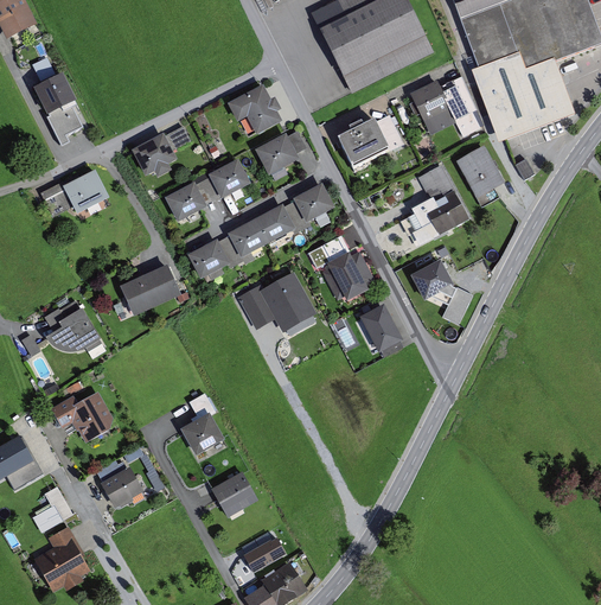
[(0,0),(0,29),(5,38),(36,23),(24,0),(0,0)]
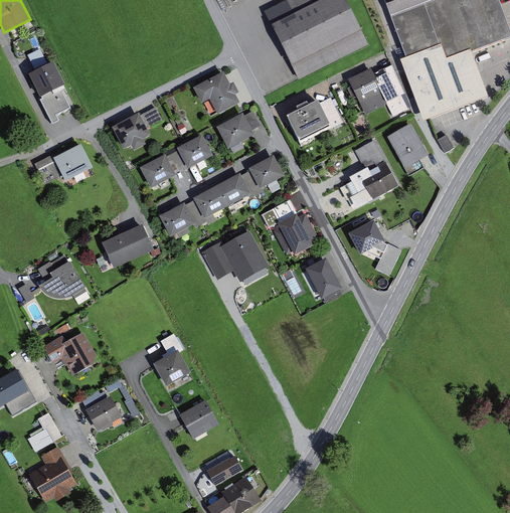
[(289,0),(267,11),(274,25),(324,0),(289,0)]
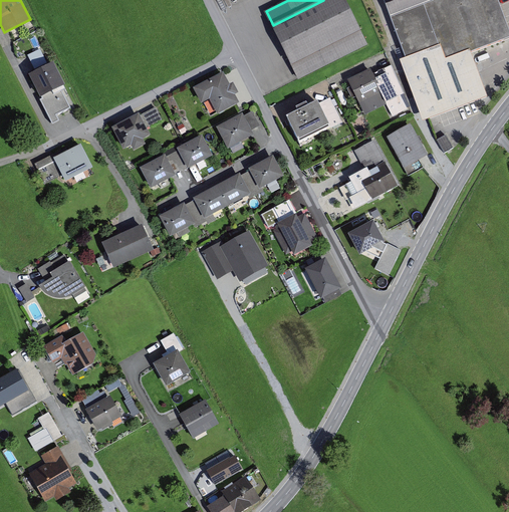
[(323,0),(273,25),(297,75),(364,41),(343,0),(323,0)]
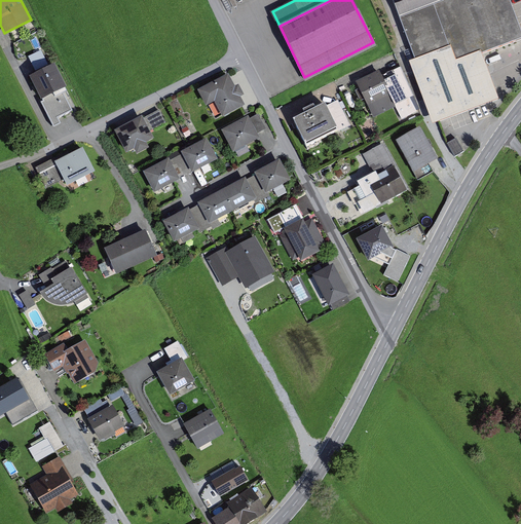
[(391,0),(413,60),(409,61),(432,121),(435,120),(481,103),(497,97),(481,52),(520,37),(520,33),(509,0),(391,0)]
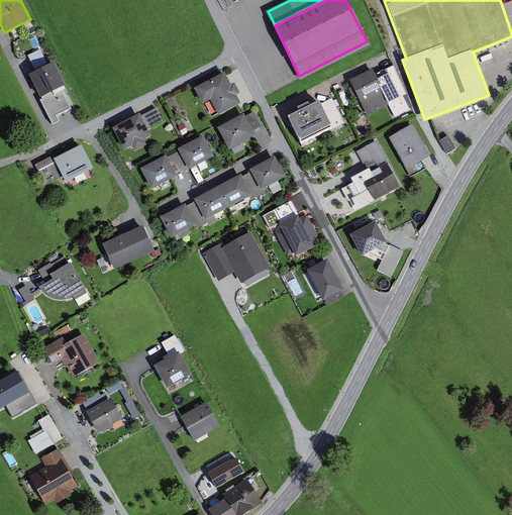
[(24,52),(29,67),(43,62),(38,47),(24,52)]
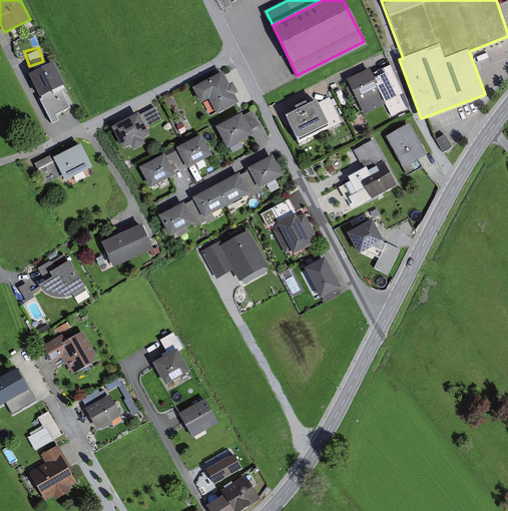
[(52,62),(28,73),(41,98),(65,87),(52,62)]
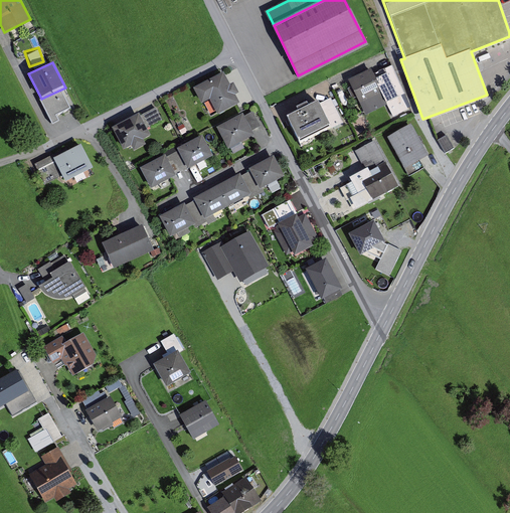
[(384,65),(366,74),(364,70),(344,80),(359,113),(380,104),(386,117),(401,110),(393,95),(397,93),(384,65)]
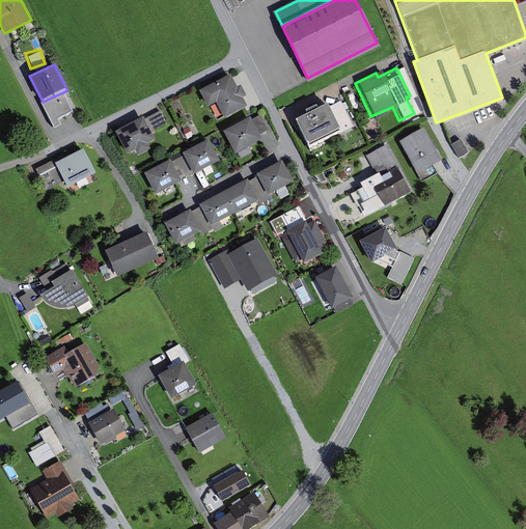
[(232,73),(198,88),(206,107),(218,102),(225,117),(248,107),(232,73)]
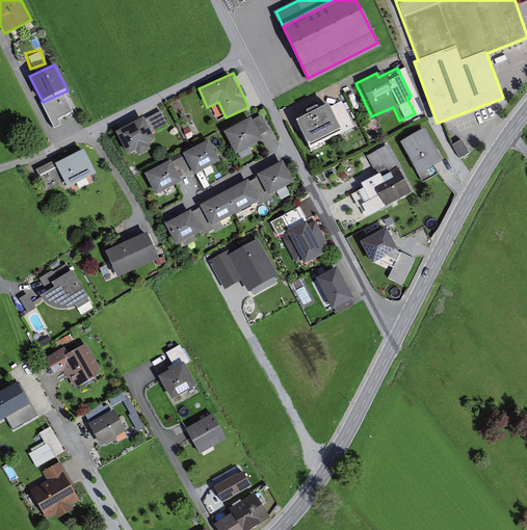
[(316,107),(305,112),(307,116),(295,122),(307,147),(349,126),(338,101),(318,111),(316,107)]
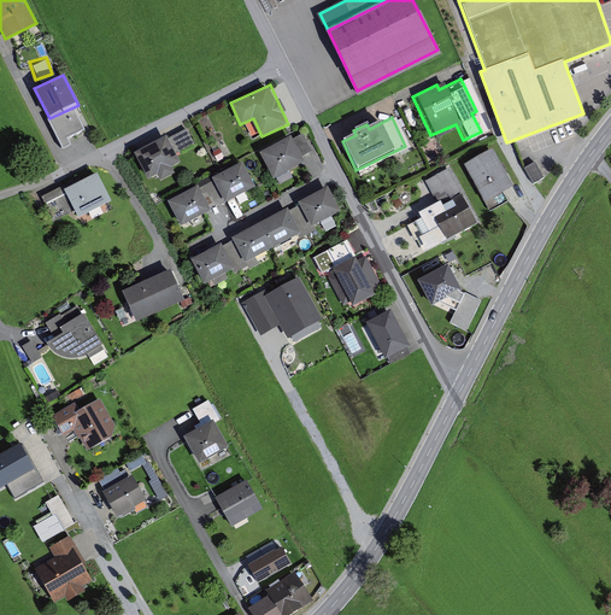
[(86,129),(71,136),(80,152),(94,145),(86,129)]
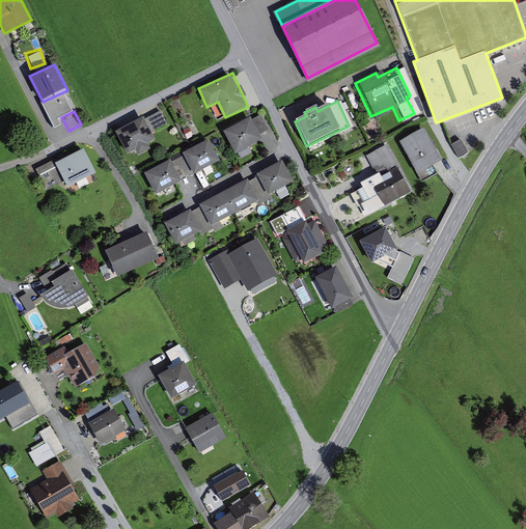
[(159,111),(116,131),(127,154),(156,139),(151,131),(165,124),(159,111)]
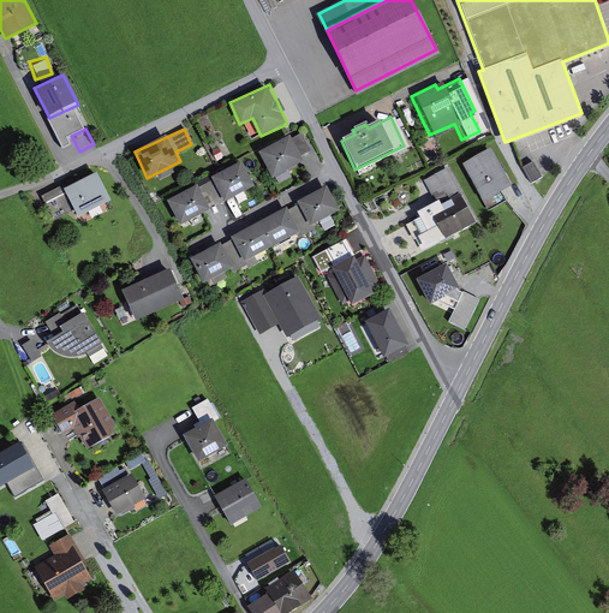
[(299,131),(258,150),(272,177),(303,161),(300,155),(309,150),(299,131)]
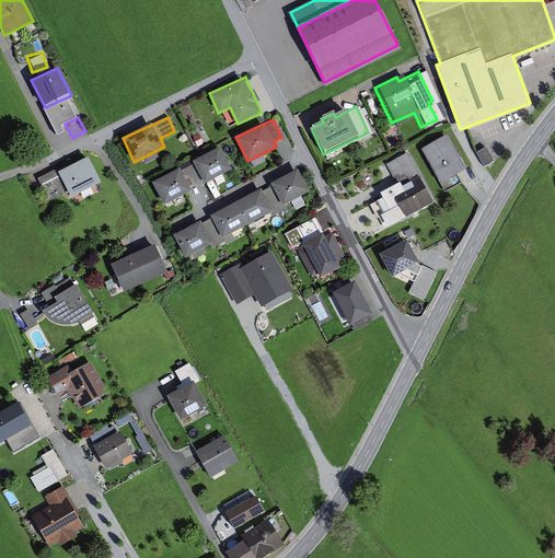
[(448,135),(423,149),(441,183),(466,169),(448,135)]
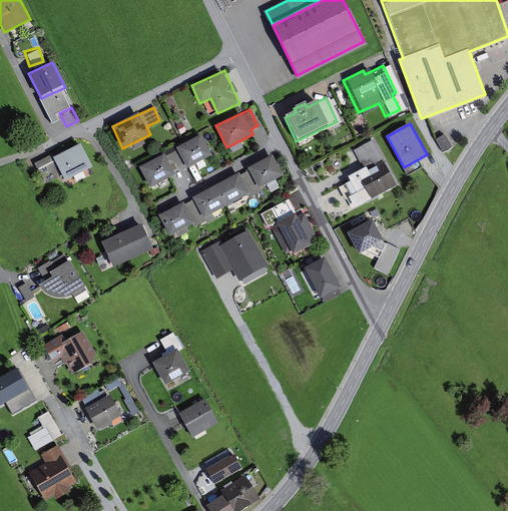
[(442,133),(433,138),(441,152),(450,146),(442,133)]
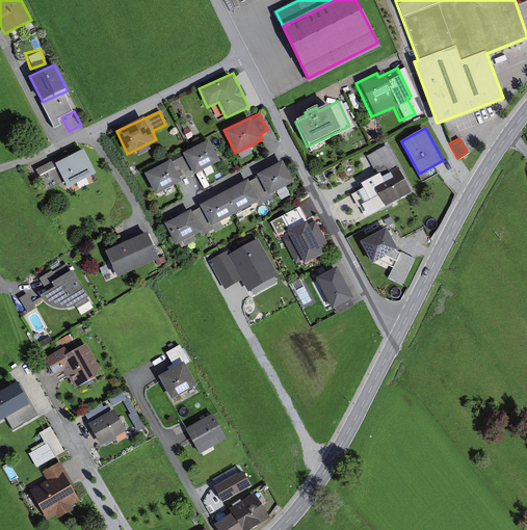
[(209,140),(184,153),(193,173),(219,160),(209,140)]
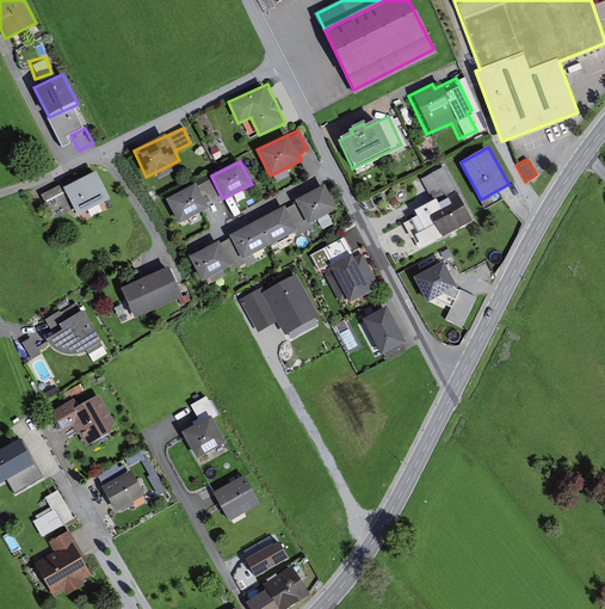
[(433,201),(415,210),(418,214),(425,229),(426,228),(431,235),(434,234),(437,238),(471,220),(443,166),(421,178),(433,201)]
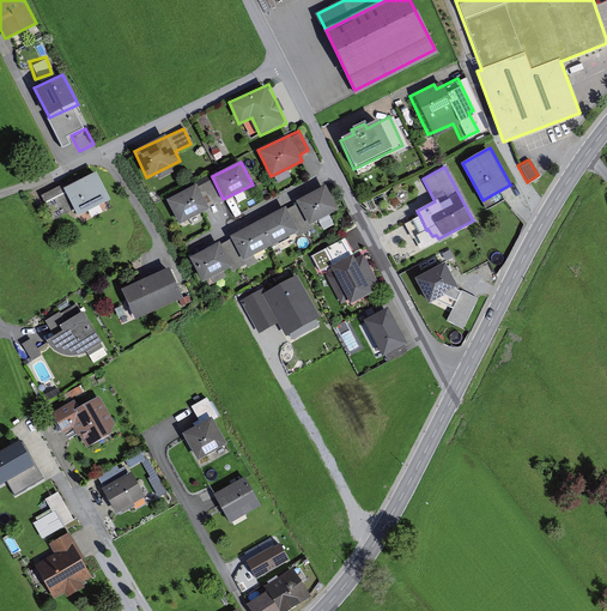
[(110,200),(95,171),(65,188),(62,183),(41,194),(54,218),(74,207),(79,217),(110,200)]
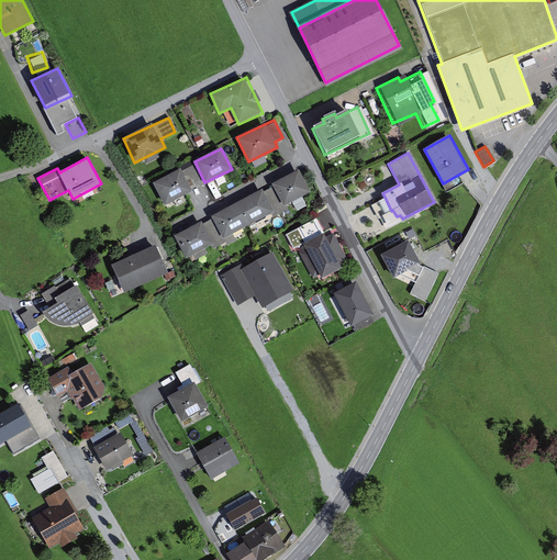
[(180,169),(153,183),(164,204),(191,189),(180,169)]
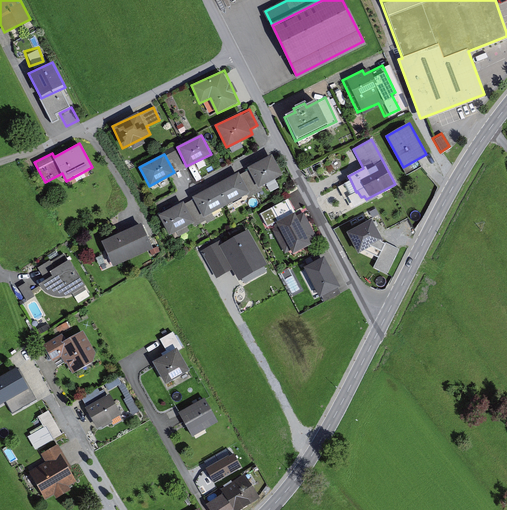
[(282,174),(272,154),(248,167),(249,168),(259,187),(259,186),(282,174)]
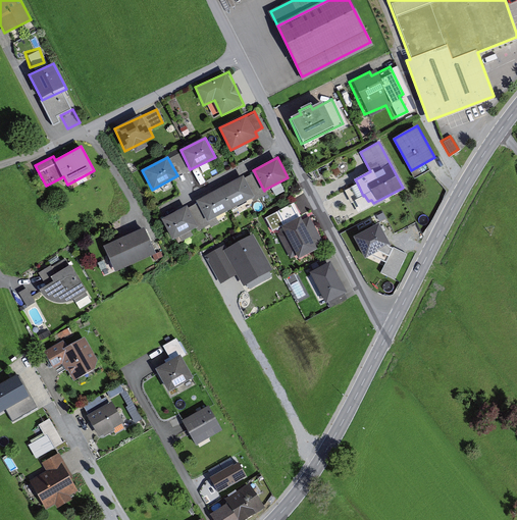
[(253,200),(266,193),(264,190),(264,191),(254,171),(244,177),(253,196),(252,197),(253,200)]
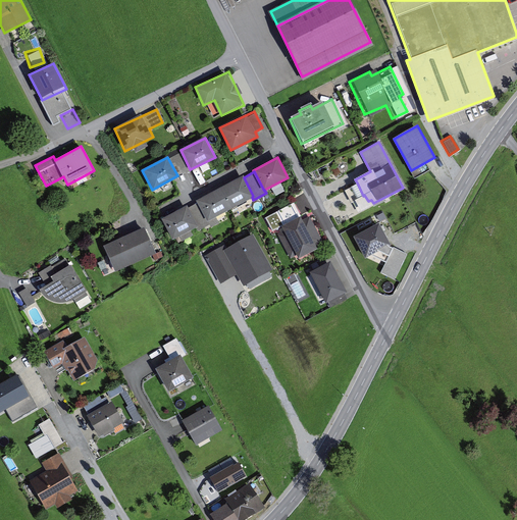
[(243,175),(196,200),(197,202),(207,220),(214,216),(252,197),(253,196),(244,177),(243,175)]
